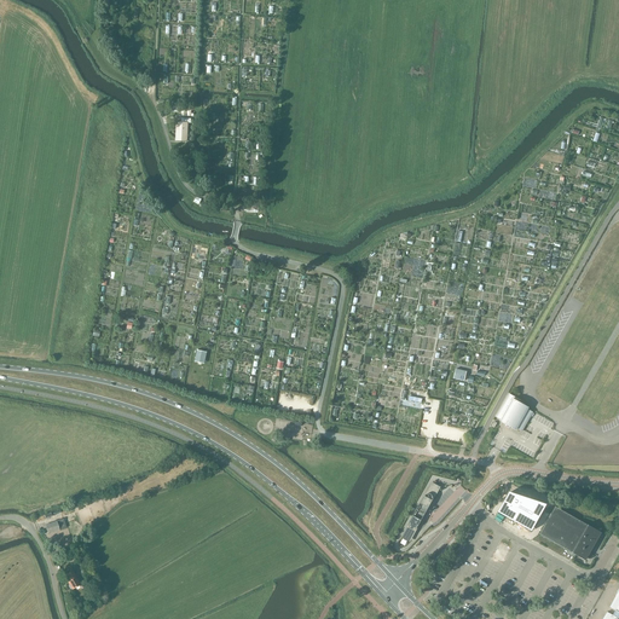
[(180,123),(177,123),(175,142),(186,142),(187,126),(187,123),(190,123),(191,120),(181,119),(181,123),(180,123)]
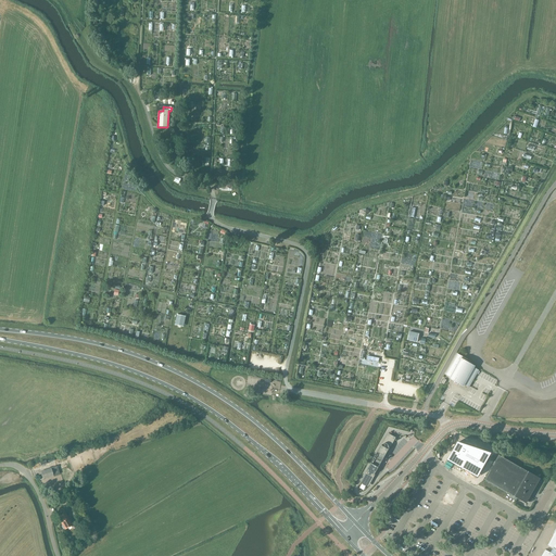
[(186,317),(177,315),(175,325),(184,327),(186,317)]
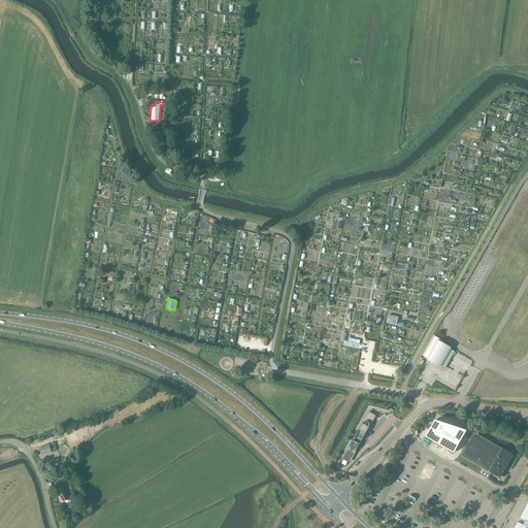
[(398,318),(389,315),(387,323),(396,325),(398,318)]
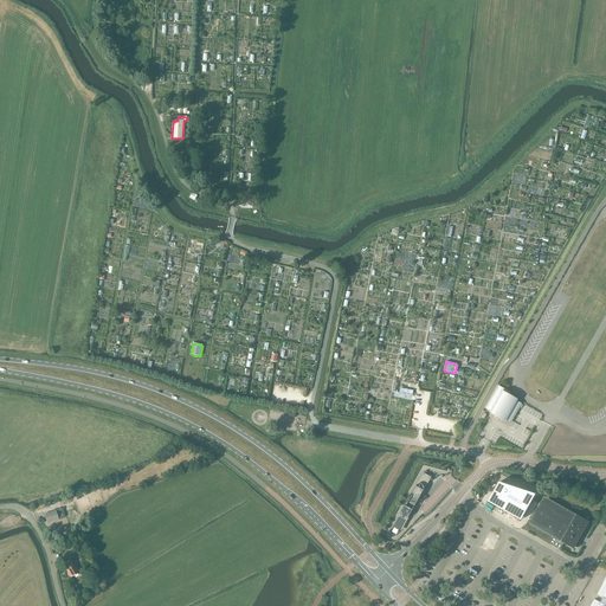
[(494,417),(498,419),(500,417),(509,423),(520,404),(507,395),(509,392),(498,386),(485,408),(496,414),(494,417)]
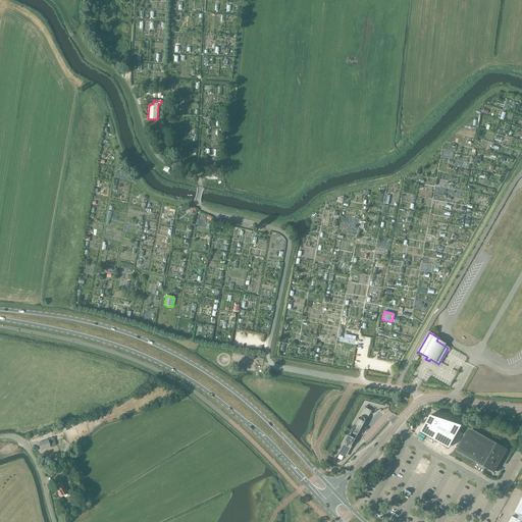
[(362,428),(369,414),(370,414),(370,413),(370,412),(370,411),(369,411),(369,410),(368,410),(368,409),(367,409),(366,409),(365,409),(364,409),(364,410),(363,410),(363,411),(355,424),(362,428)]
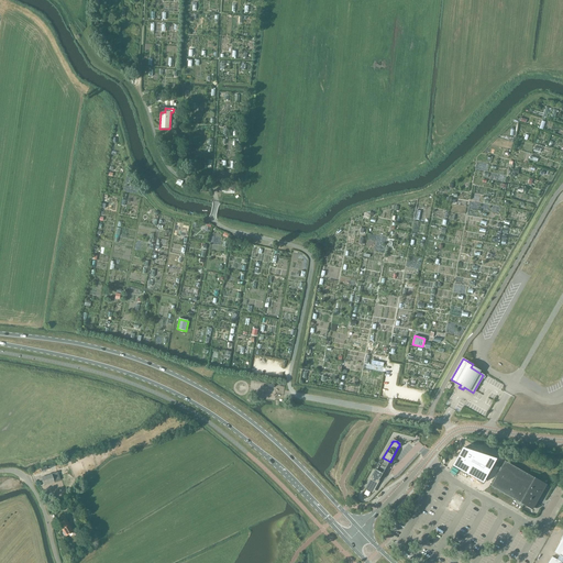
[(477,453),(463,449),(453,466),(466,473),(465,473),(484,484),(484,483),(486,479),(497,460),(477,453)]
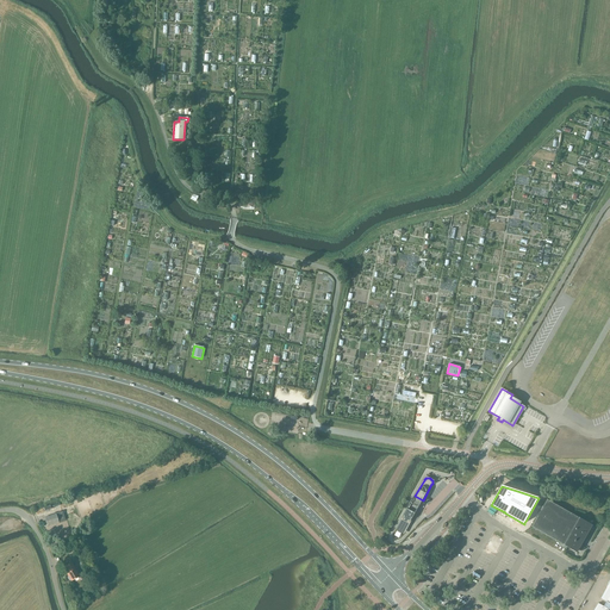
[(582,543),(580,543),(584,537),(584,539),(592,524),(547,499),(531,527),(576,553),(582,543)]
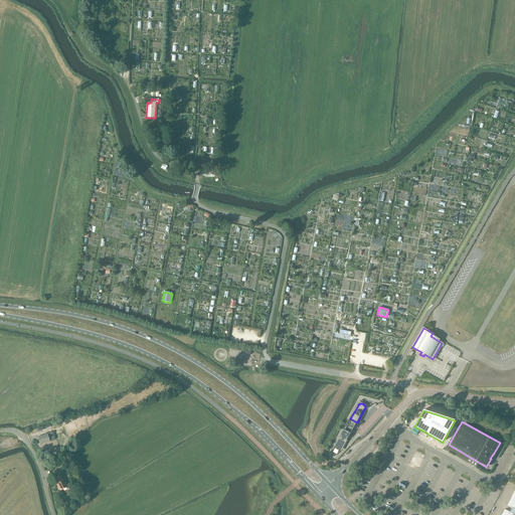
[(344,431),(336,444),(336,445),(336,446),(336,447),(336,448),(336,449),(337,449),(338,450),(339,450),(340,450),(341,450),(341,449),(342,449),(342,448),(343,448),(350,435),(344,431)]
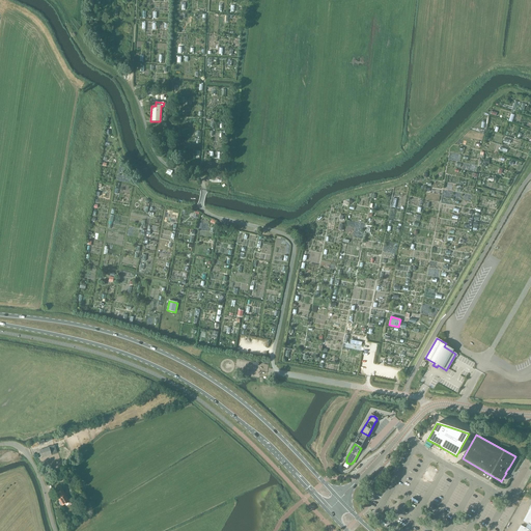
[(39,450),(42,457),(51,455),(49,447),(39,450)]
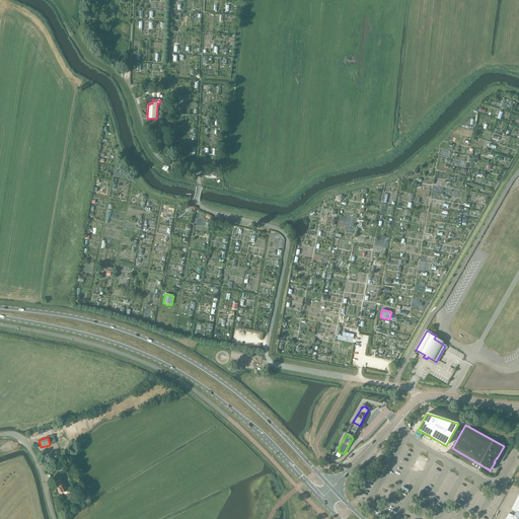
[(70,491),(68,487),(66,488),(64,484),(57,489),(61,495),(67,491),(68,492),(70,491)]
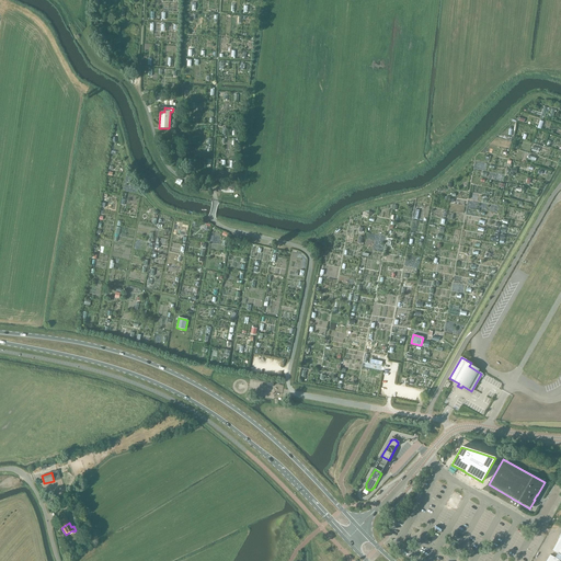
[(560,560),(560,533),(553,551),(558,553),(556,558),(550,556),(546,560),(560,560)]
